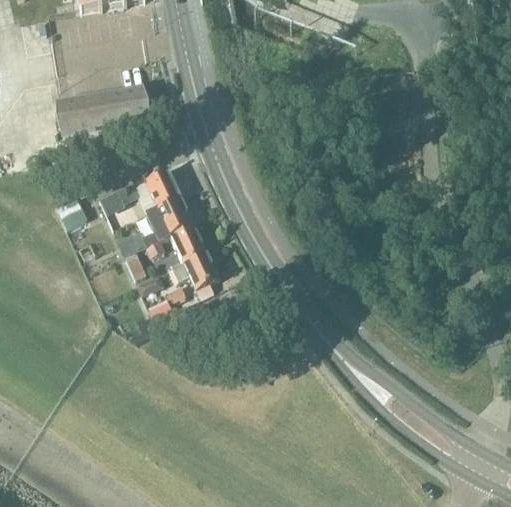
[(79,0),(80,8),(81,11),(99,8),(100,11),(102,10),(102,7),(124,4),(124,6),(127,6),(126,4),(145,0),(79,0)]
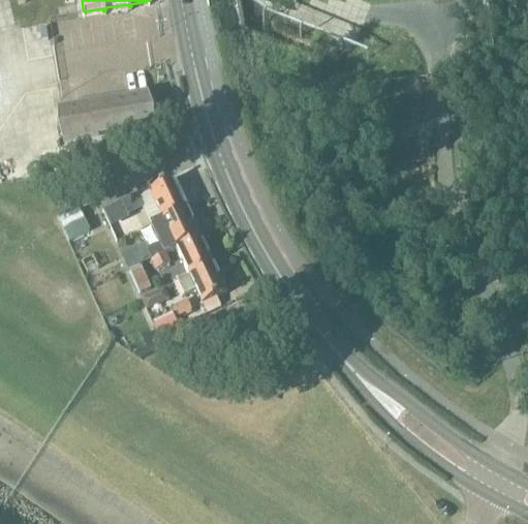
[(150,126),(144,94),(65,108),(62,108),(68,141),(70,140),(150,126)]
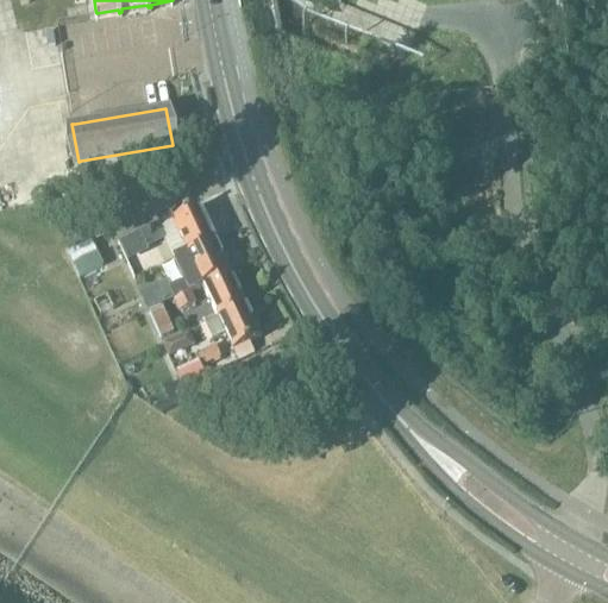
[(171,215),(187,249),(214,236),(199,202),(171,215)]
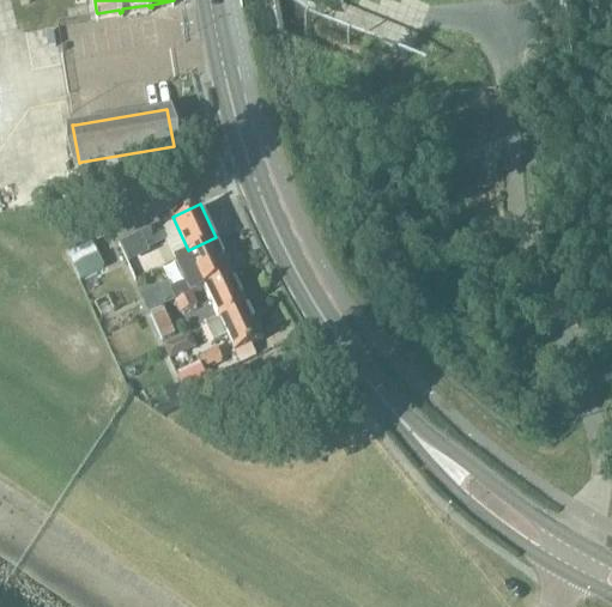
[(158,220),(120,240),(127,255),(165,236),(159,223),(158,220)]
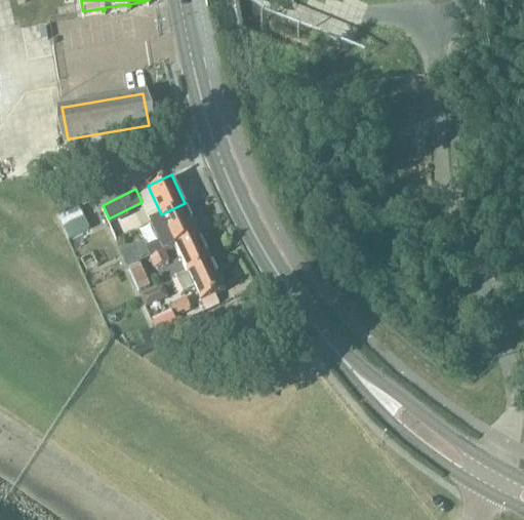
[(185,203),(161,214),(150,220),(158,238),(146,244),(151,253),(163,247),(174,242),(198,231),(185,203)]
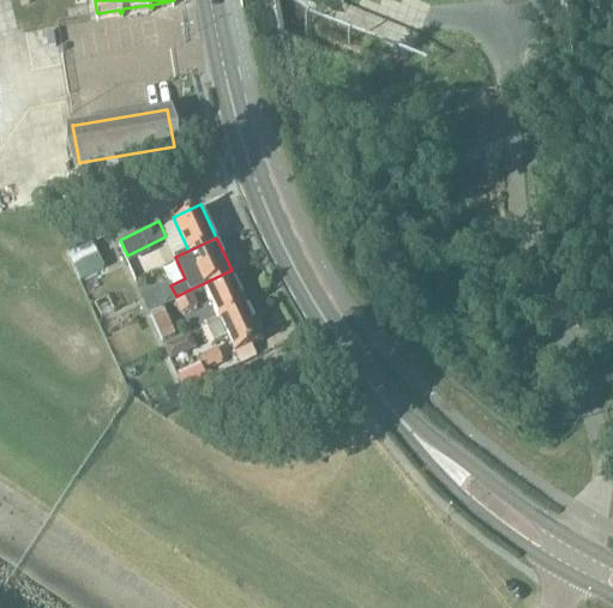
[(92,239),(68,250),(74,262),(98,251),(92,239)]
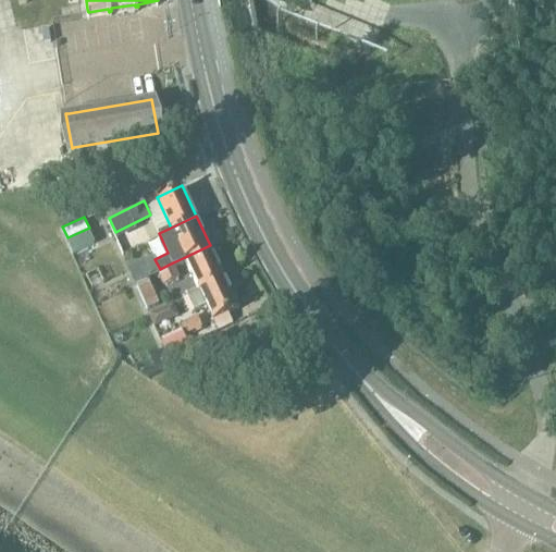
[(89,228),(68,237),(73,248),(95,238),(89,228)]
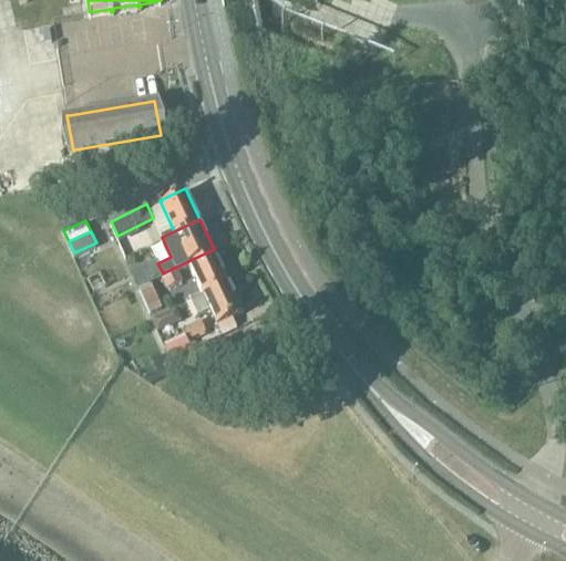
[(229,280),(214,249),(188,261),(203,291),(229,280)]
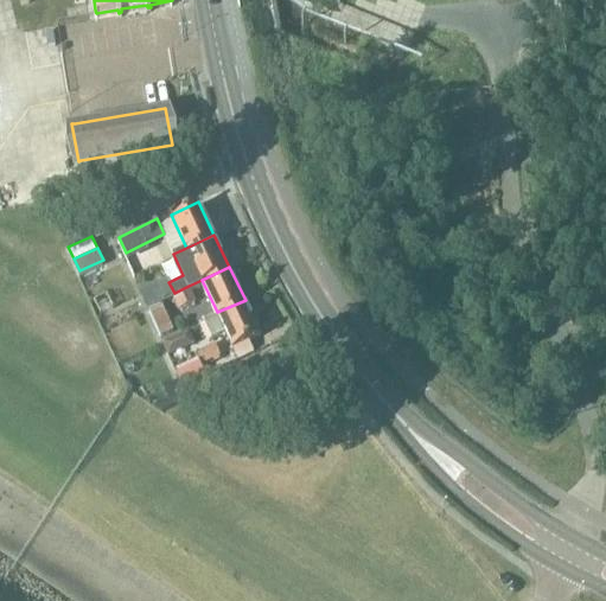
[(195,298),(189,286),(174,293),(179,305),(195,298)]
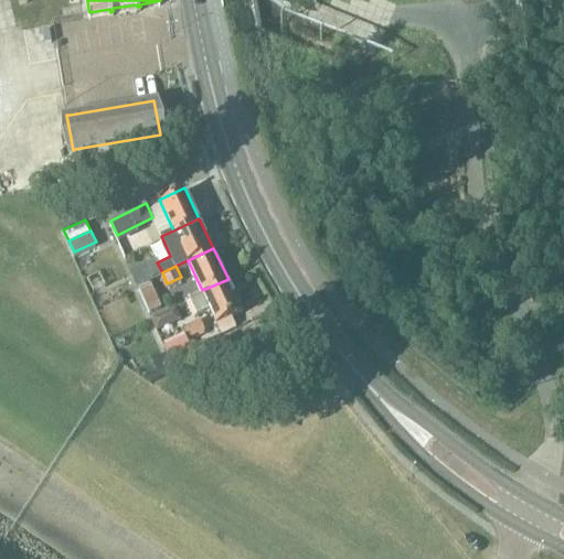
[(202,290),(190,297),(197,312),(210,305),(217,321),(232,314),(243,309),(229,279),(202,290)]
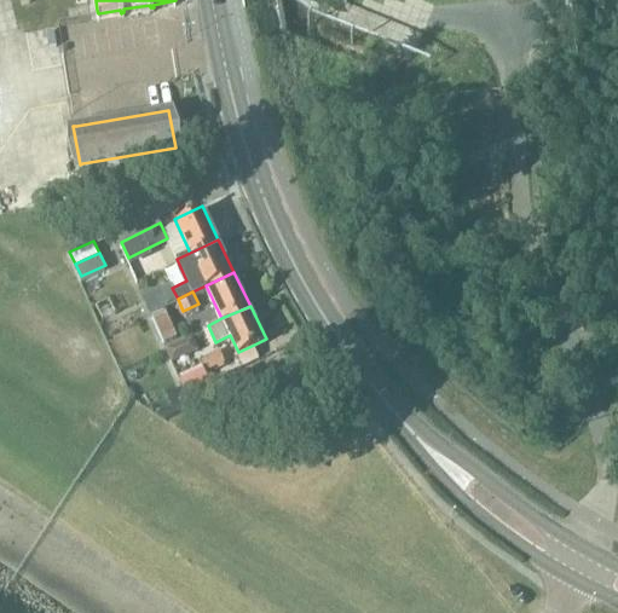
[(165,307),(151,313),(163,339),(177,334),(177,333),(165,307)]
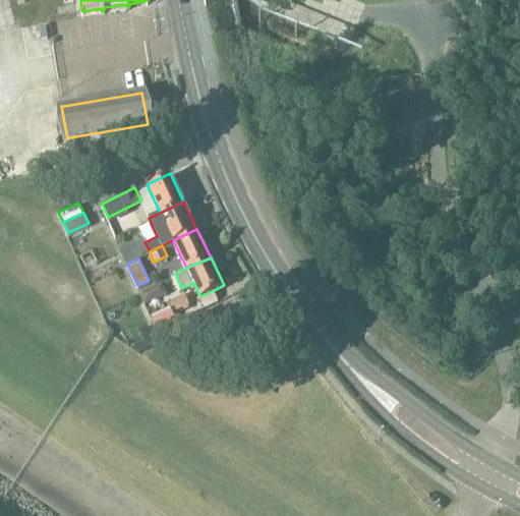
[(214,290),(200,296),(205,306),(219,299),(218,299),(214,290)]
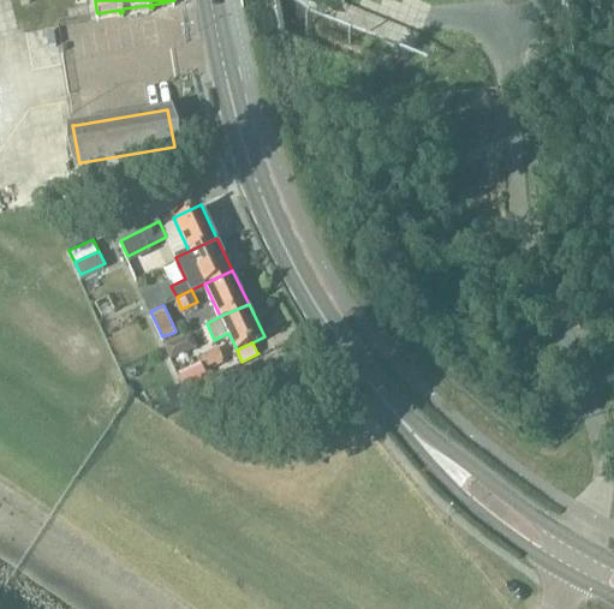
[(222,356),(218,345),(202,352),(208,363),(222,356)]
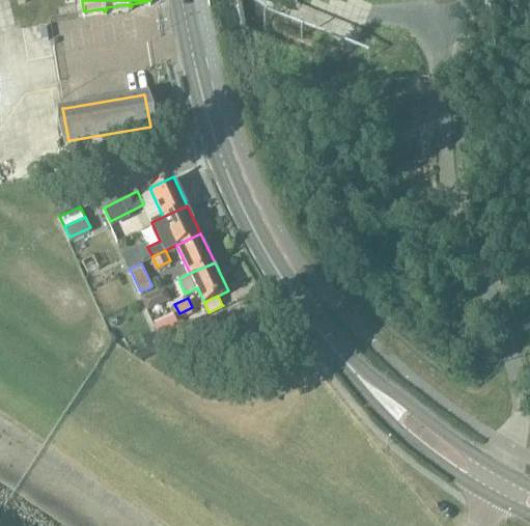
[(174,313),(154,324),(155,326),(156,328),(160,336),(171,330),(180,326),(174,313)]
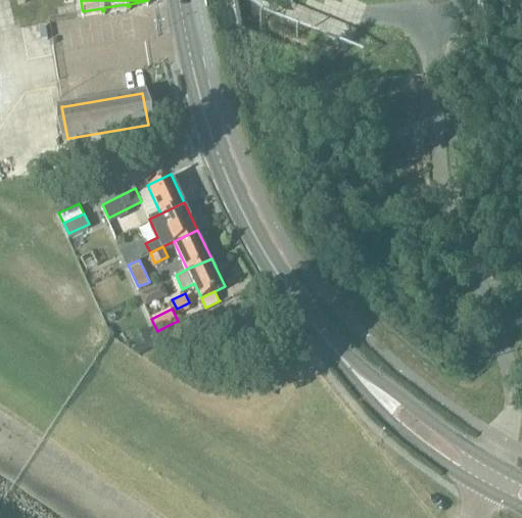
[(145,340),(132,346),(140,351),(156,343),(148,325),(140,329),(145,340)]
